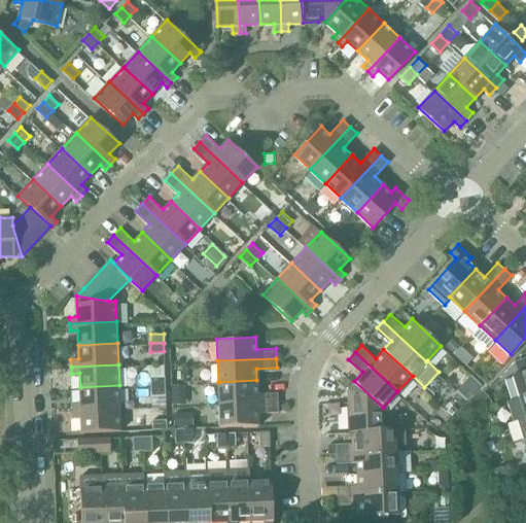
[(520,395),(525,393),(525,370),(513,374),(520,395)]
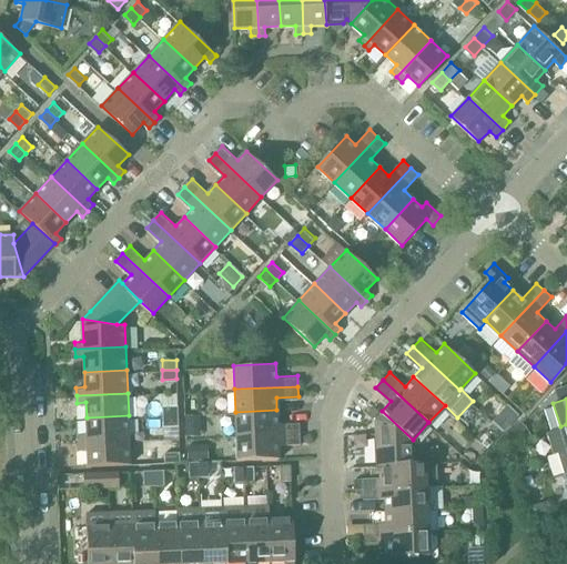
[(179,405),(164,406),(164,415),(179,415),(179,405)]
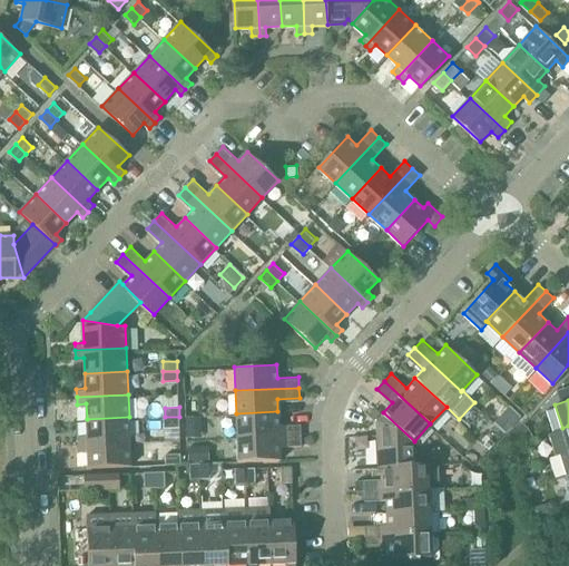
[(277,411),(236,413),(237,436),(301,433),(301,422),(278,423),(277,411)]
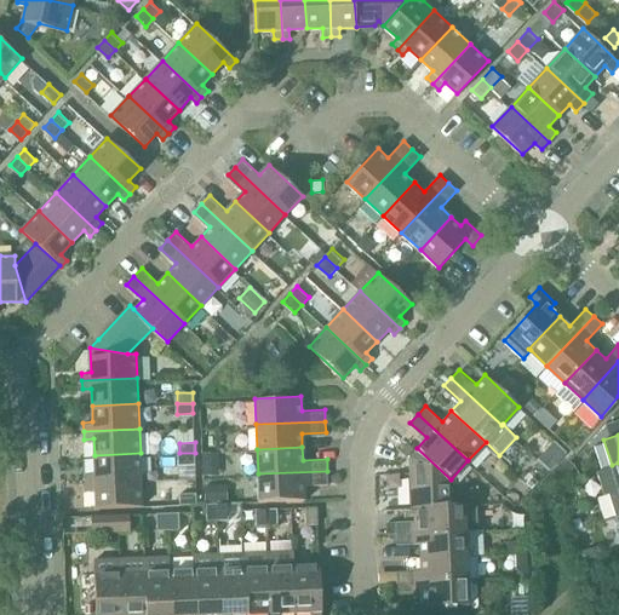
[(451,504),(450,481),(451,480),(417,448),(410,455),(412,506),(419,506),(419,505),(451,504)]
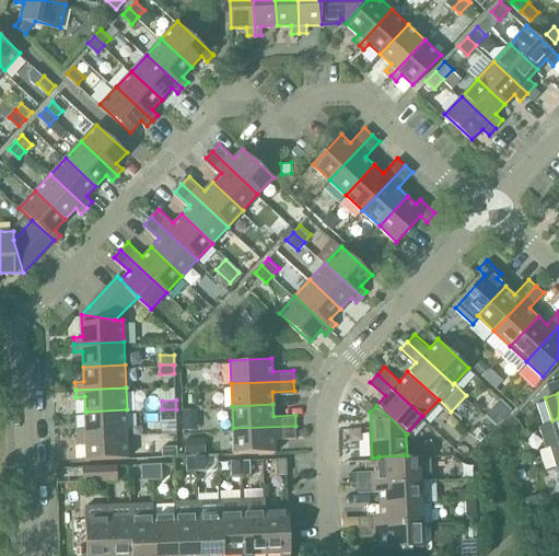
[(78,433),(128,431),(127,409),(85,412),(85,426),(77,427),(78,433)]
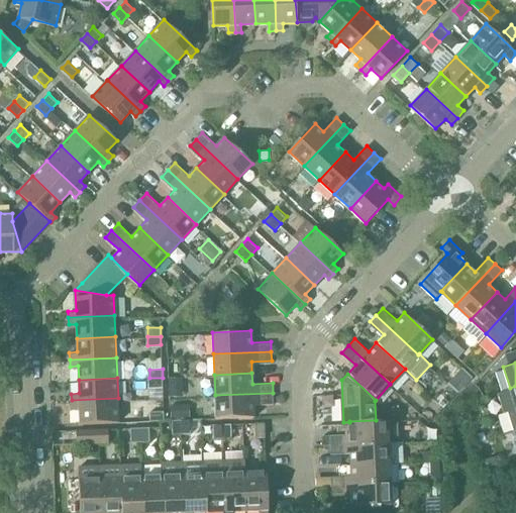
[(149,387),(163,387),(163,378),(149,378),(149,387)]
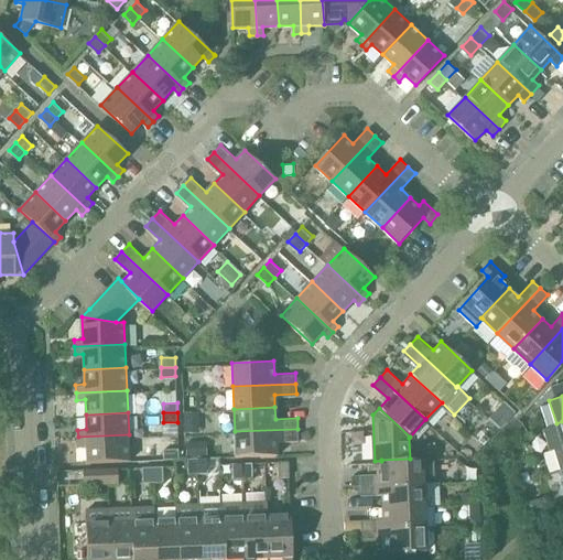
[(562,421),(556,423),(556,424),(545,428),(552,451),(555,449),(555,447),(562,443),(562,421)]
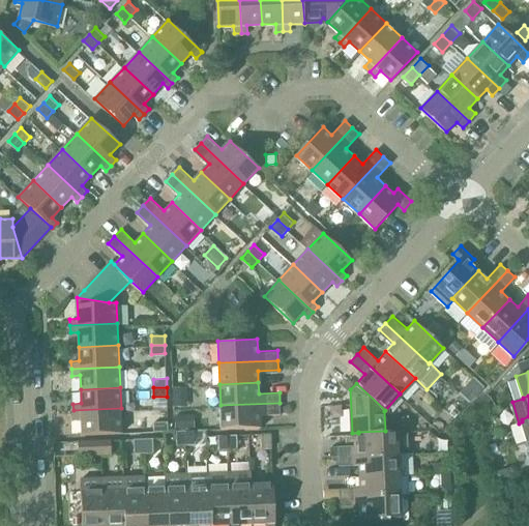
[(280,403),(221,405),(221,427),(261,425),(260,413),(280,412),(280,403)]
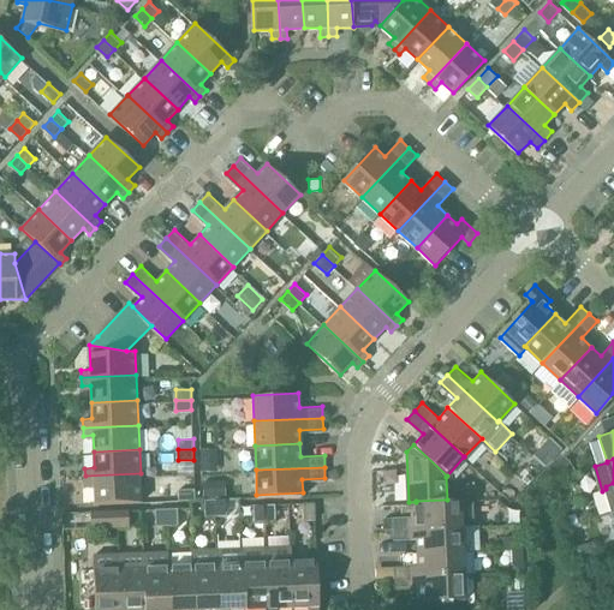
[(141,473),(85,476),(85,484),(95,484),(95,500),(142,498),(141,473)]
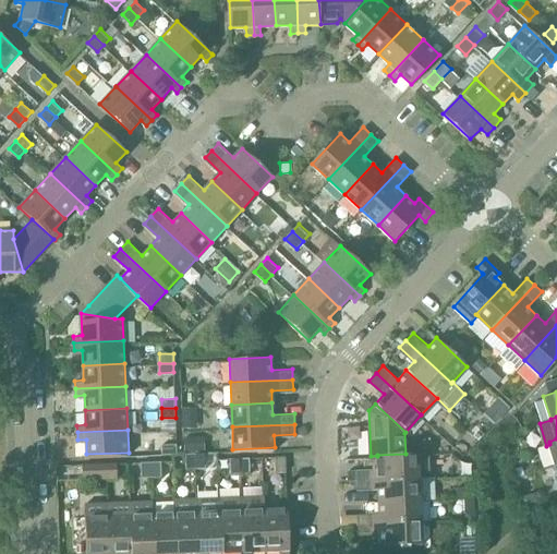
[(162,454),(178,454),(178,444),(162,444),(162,454)]
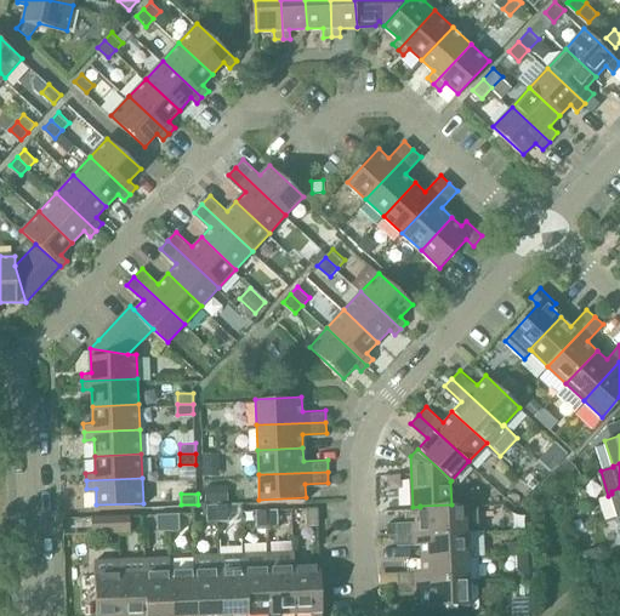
[(478,503),(466,503),(451,505),(420,506),(420,507),(420,519),(396,520),(397,532),(467,530),(466,524),(479,524),(478,503)]
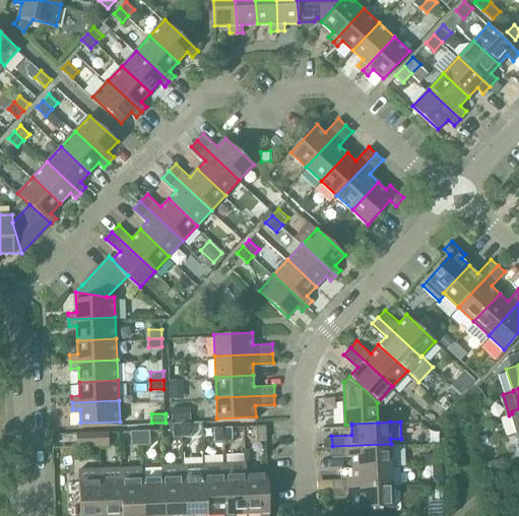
[(193,435),(193,423),(183,423),(183,435),(193,435)]
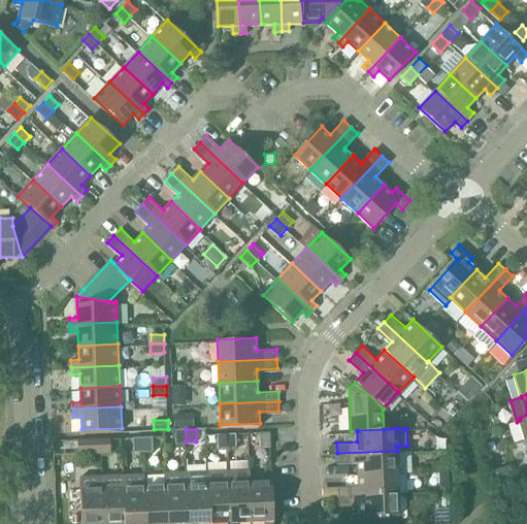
[(261,444),(270,444),(270,430),(261,430),(261,444)]
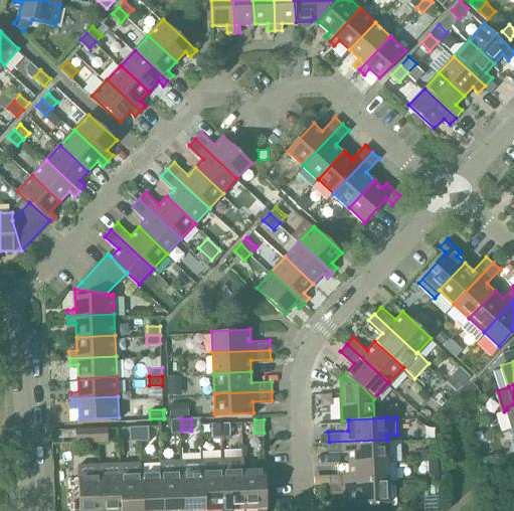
[(231,435),(231,421),(221,422),(222,435),(231,435)]
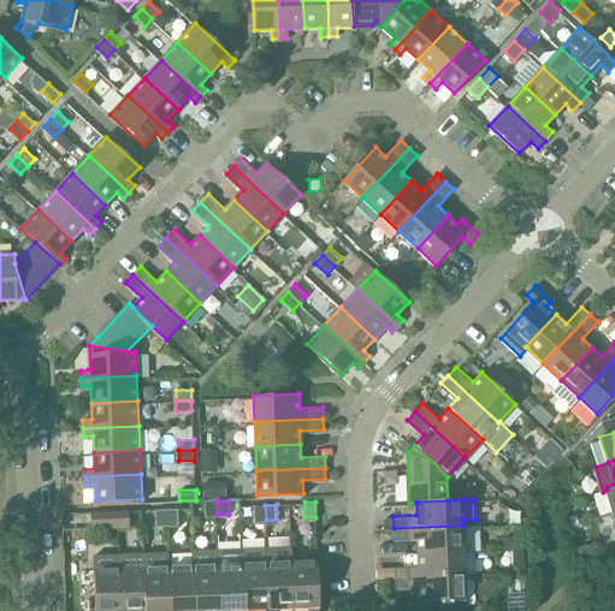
[(92,527),(107,526),(118,526),(118,509),(92,510),(92,527)]
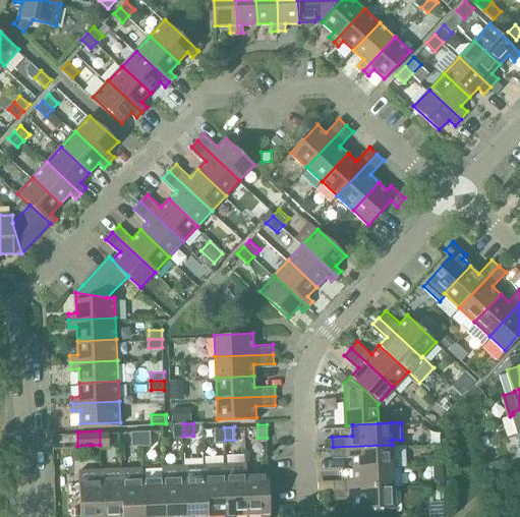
[(100,431),(100,445),(109,445),(108,431),(100,431)]
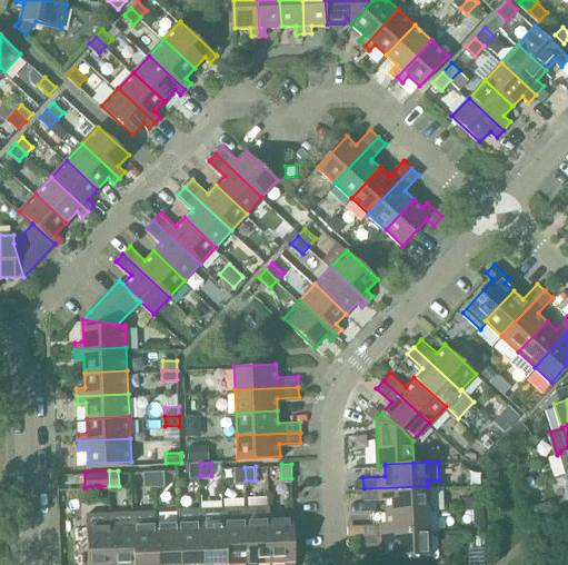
[(146,472),(146,485),(155,485),(155,471),(146,472)]
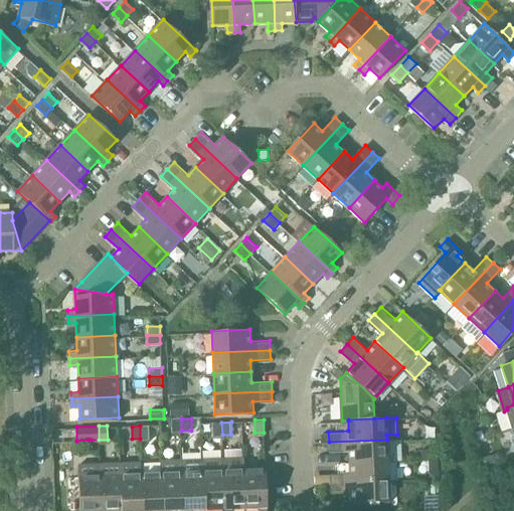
[(149,439),(149,426),(140,426),(140,439),(149,439)]
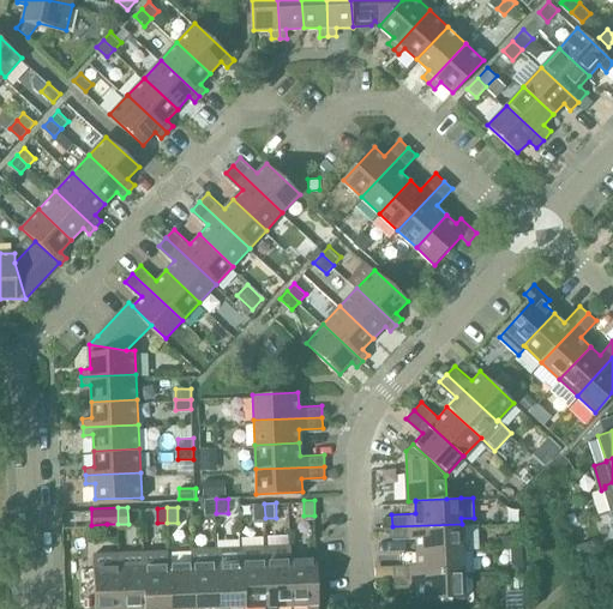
[(462,524),(392,526),(392,537),(416,536),(416,549),(462,548),(462,524)]
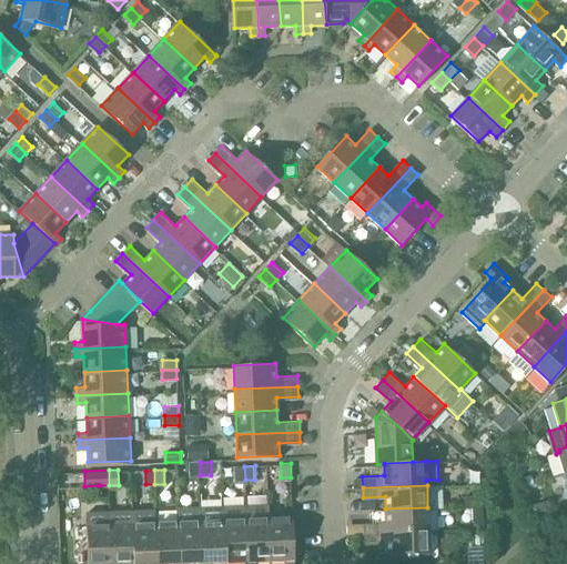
[(245,504),(247,563),(255,563),(255,560),(271,560),(270,517),(269,517),(269,503),(245,504)]
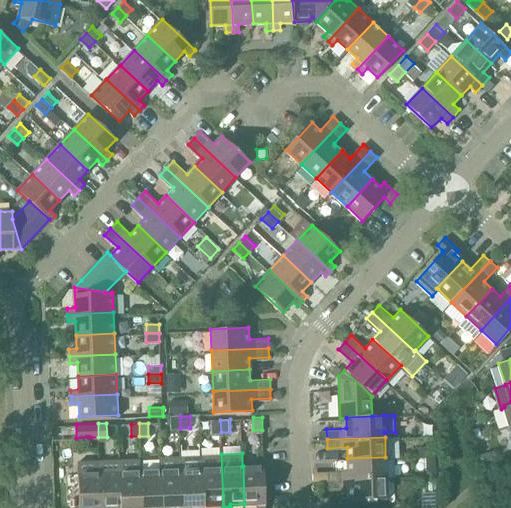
[(202,455),(203,505),(216,505),(216,507),(223,507),(221,454),(202,455)]
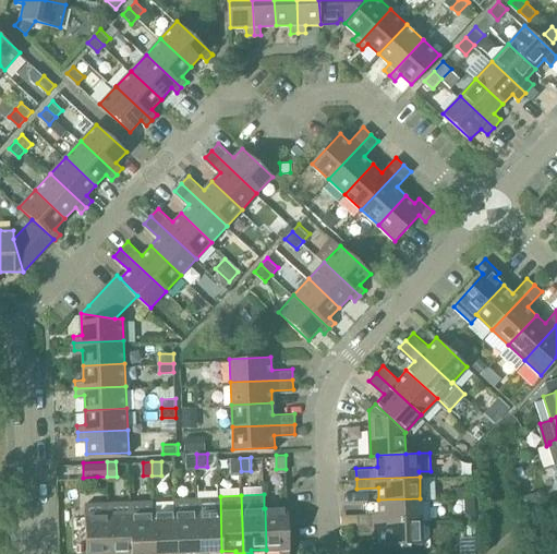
[(197,497),(198,553),(206,553),(207,552),(221,551),(220,496),(197,497)]
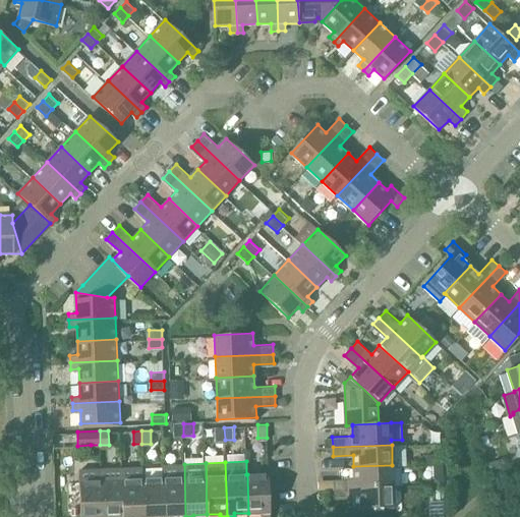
[(164,477),(165,516),(179,515),(179,516),(185,516),(184,464),(165,464),(165,477),(164,477)]
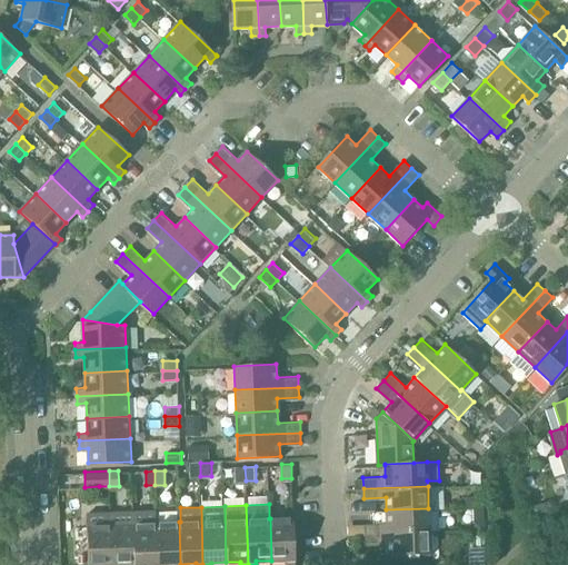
[(428,508),(386,509),(387,522),(366,523),(366,533),(429,531),(428,508)]
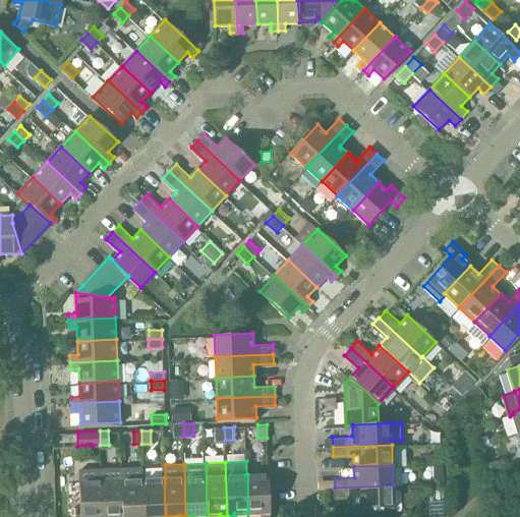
[(101,468),(102,516),(119,516),(123,516),(122,467),(101,468)]
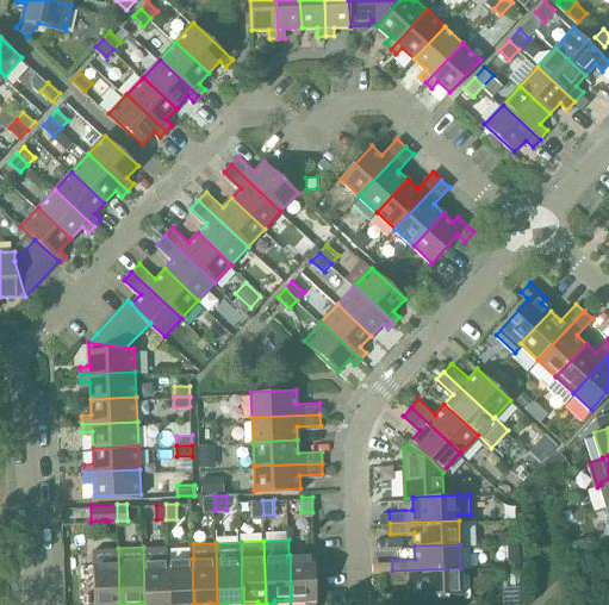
[(143,547),(144,604),(161,604),(160,604),(168,604),(167,559),(167,547),(143,547)]
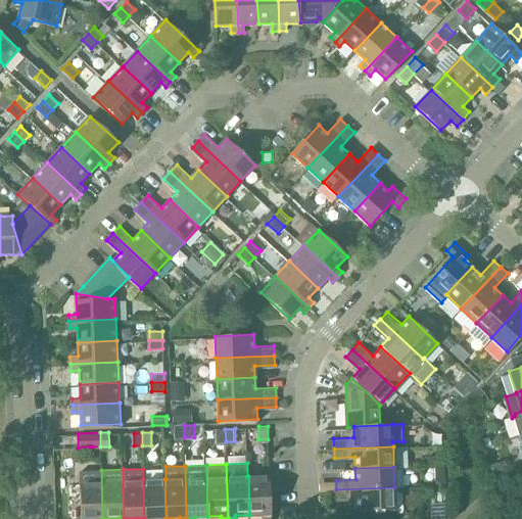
[(80,471),(80,482),(81,518),(102,518),(101,470),(80,471)]
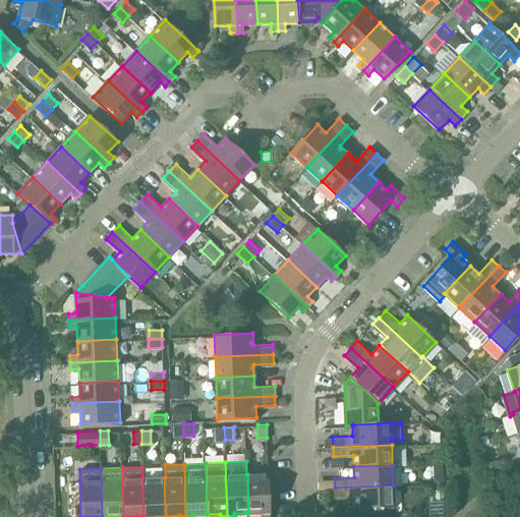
[(269,516),(268,473),(247,474),(248,513),(262,513),(262,516),(269,516)]
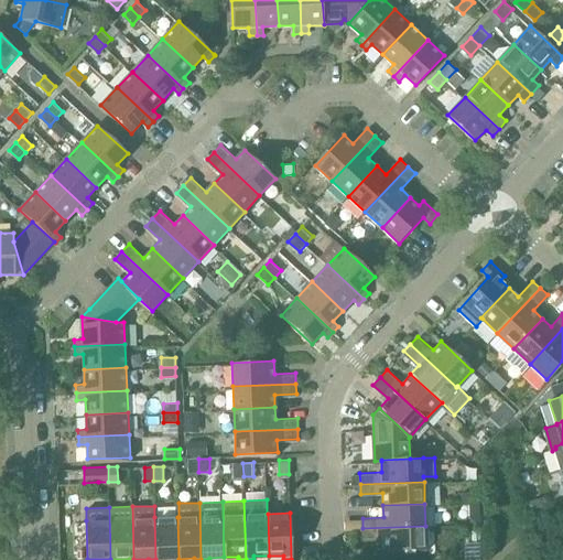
[(154,517),(155,559),(163,559),(164,559),(179,559),(177,517),(154,517)]
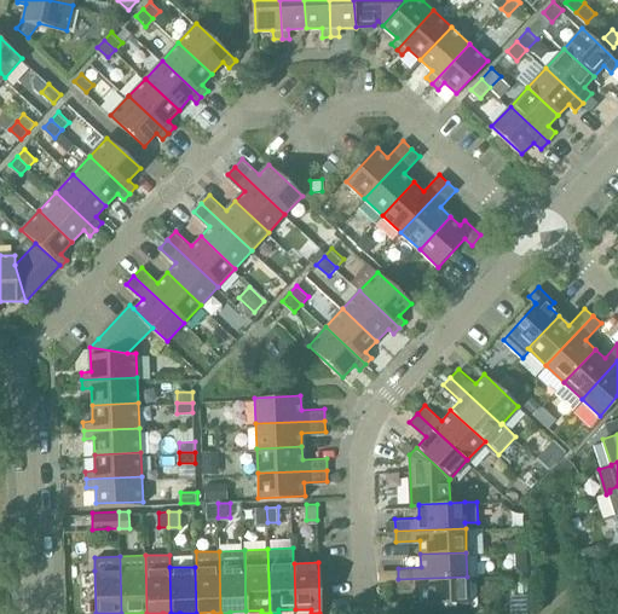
[(467,577),(398,579),(398,591),(421,590),(422,604),(420,604),(420,613),(466,613),(466,603),(468,603),(467,577)]
